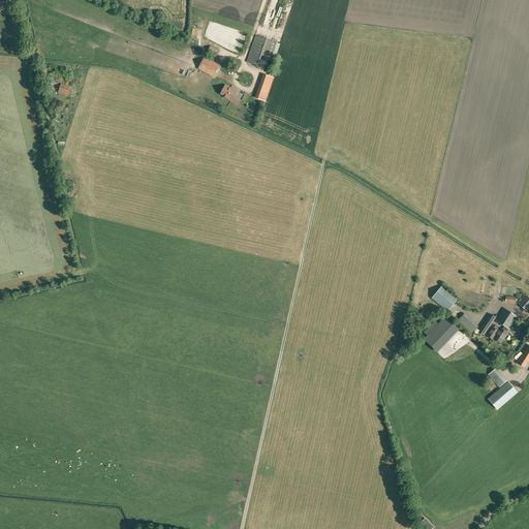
[(276,42),(256,36),(247,62),(267,69),(276,42)]
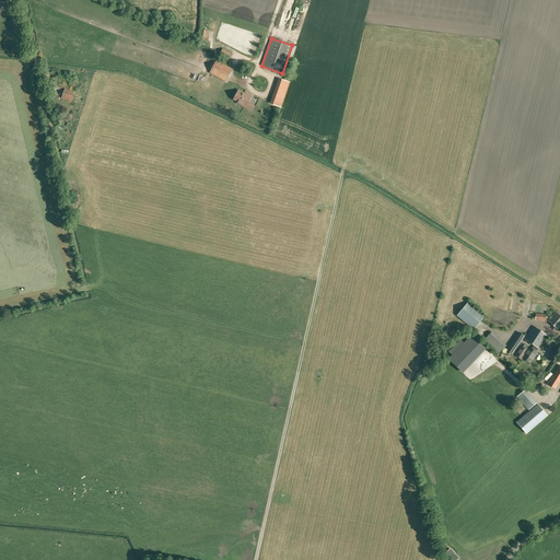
[(223,49),(220,55),(228,59),(231,54),(223,49)]
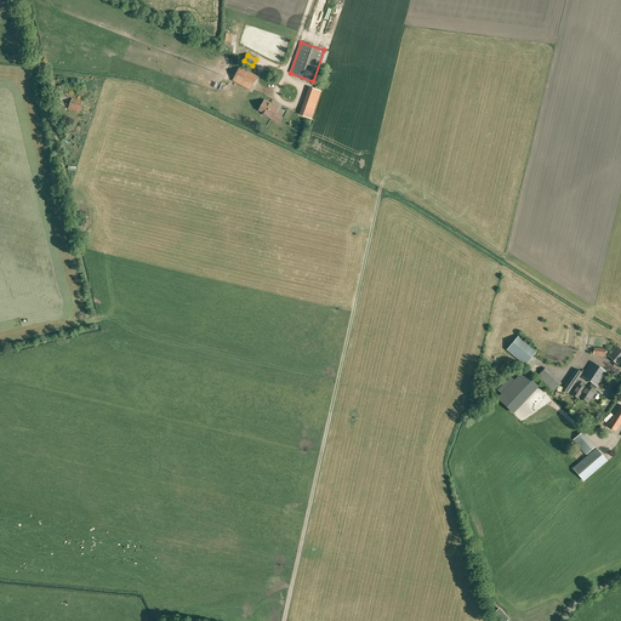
[(240,67),(233,80),(250,90),(257,77),(240,67)]
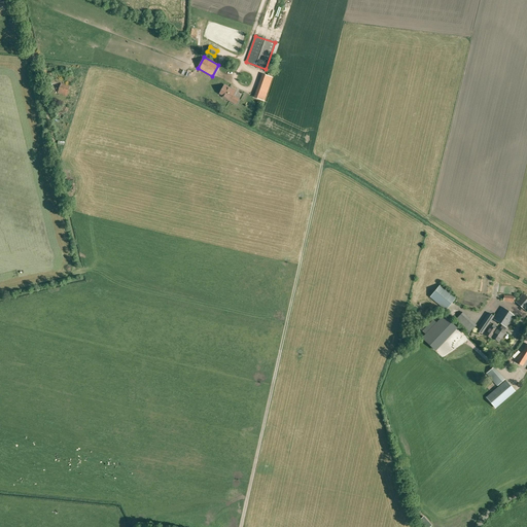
[(255,84),(254,89),(235,79),(233,83),(254,94),(257,85),(255,84)]
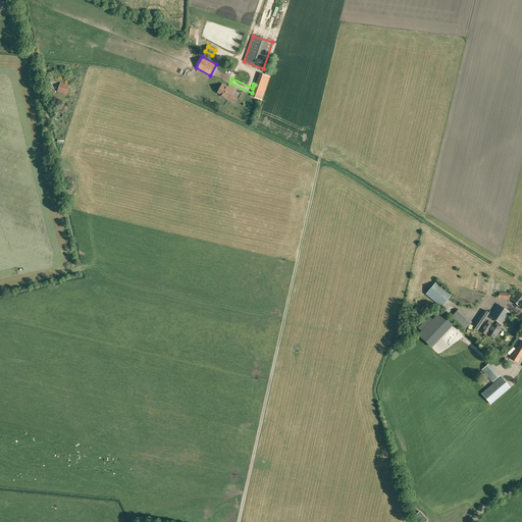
[(56,88),(58,89),(57,92),(66,95),(69,86),(60,83),(59,86),(57,85),(56,88)]
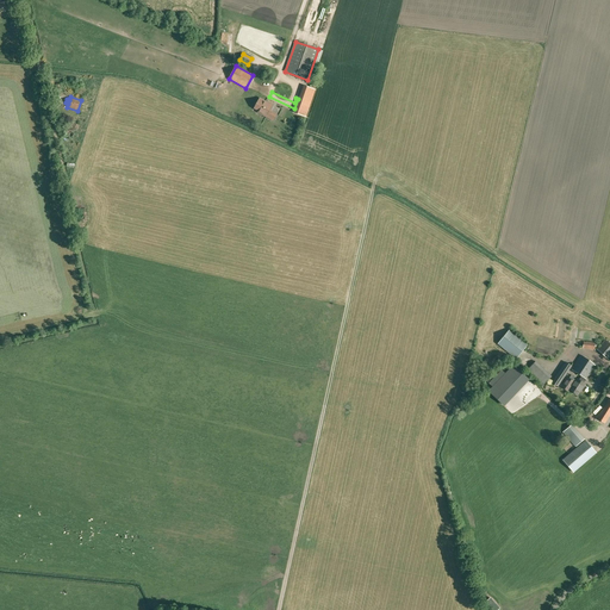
[(266,117),(274,120),(277,114),(269,111),(272,106),(260,99),(254,109),(259,111),(257,112),(266,117)]
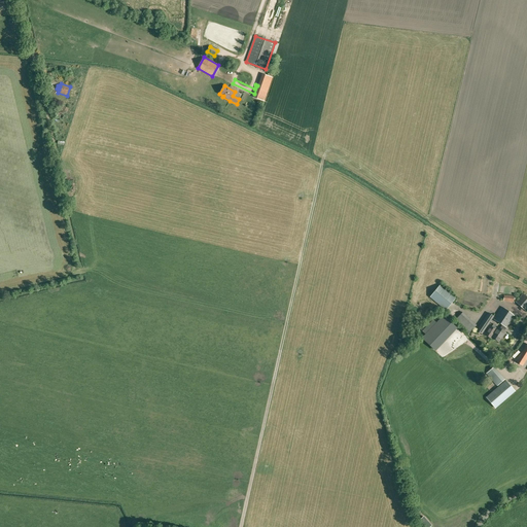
[(258,88),(255,98),(264,101),(268,91),(258,88)]
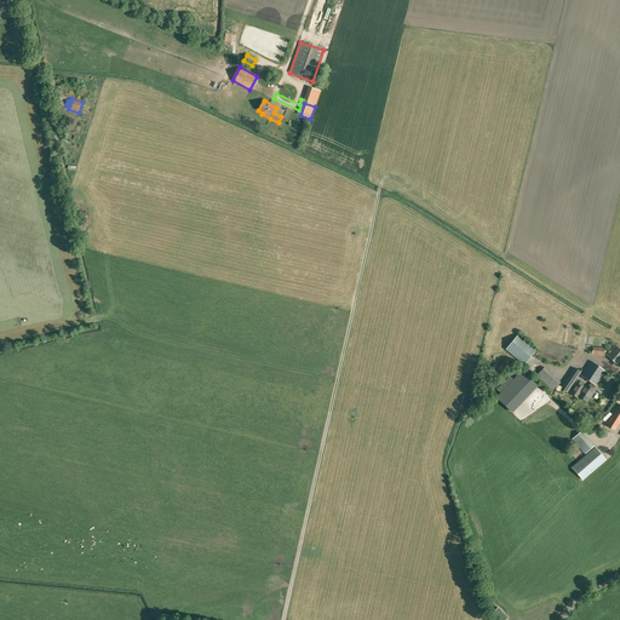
[(253,116),(250,124),(256,126),(259,119),(253,116)]
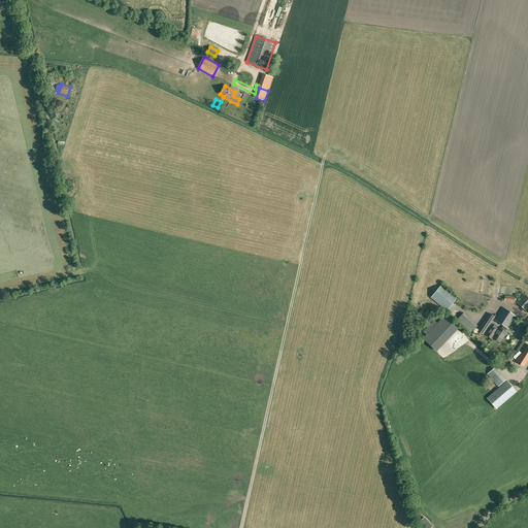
[(68,109),(62,105),(57,114),(63,119),(68,109)]
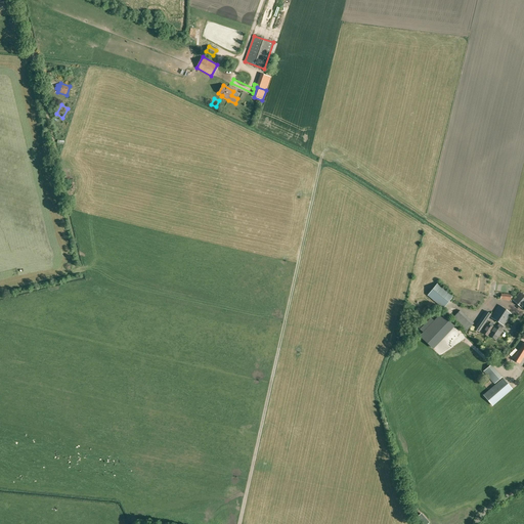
[(443,308),(453,297),(438,284),(428,295),(443,308)]
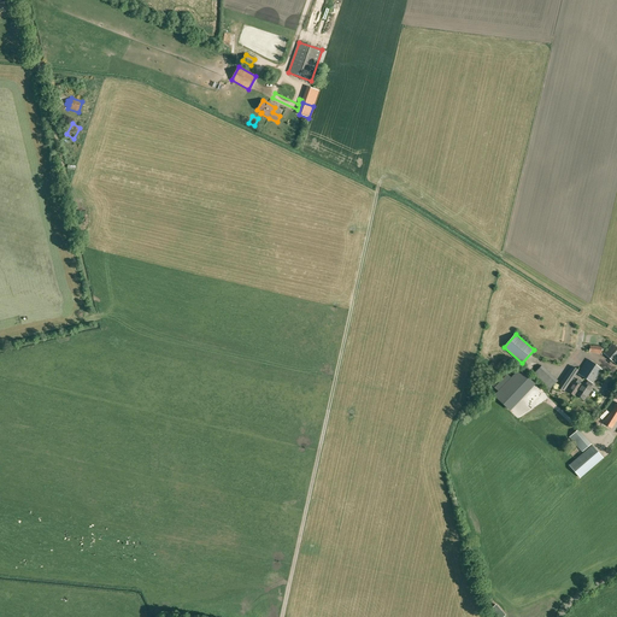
[(616,364),(616,362),(616,347),(612,342),(604,353),(616,364)]
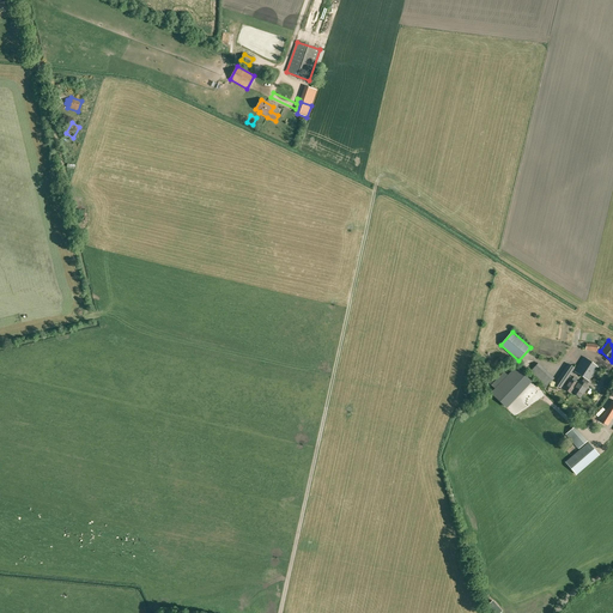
[(584,377),(588,381),(589,381),(599,368),(584,357),(575,371),(584,377)]
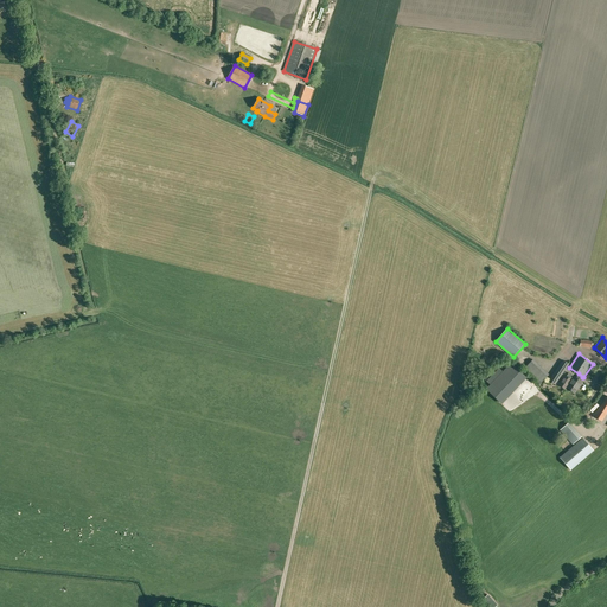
[(542,383),(549,375),(534,359),(525,368),(542,383)]
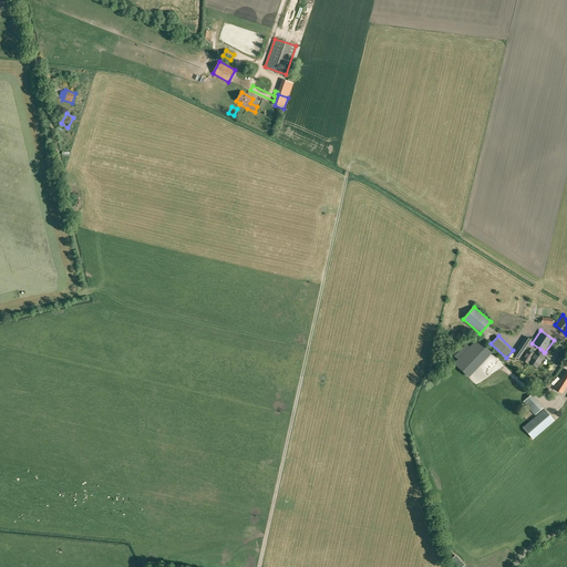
[(532,340),(526,337),(513,356),(518,359),(532,340)]
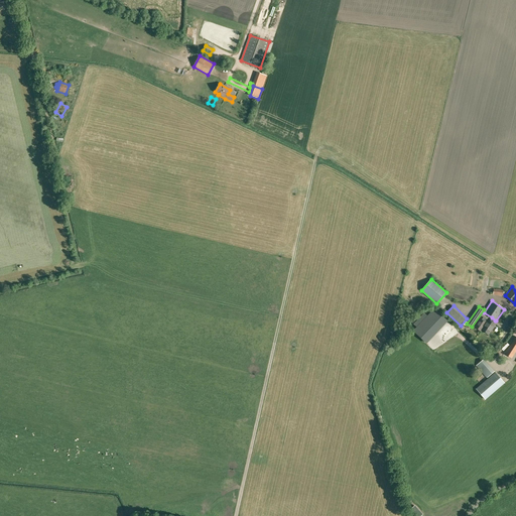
[(488,319),(487,321),(486,320),(487,319),(484,317),(482,320),(481,319),(476,328),(477,329),(477,330),(479,331),(479,330),(481,331),(482,330),(484,331),(484,332),(486,334),(487,334),(489,335),(491,332),(496,325),(494,324),(496,321),(495,320),(492,317),(490,321),(488,319)]
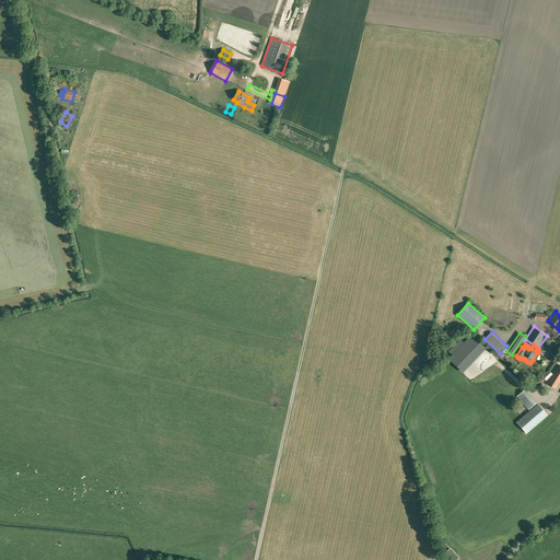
[(525,391),(517,396),(529,410),(537,404),(528,394),(527,394),(525,391)]
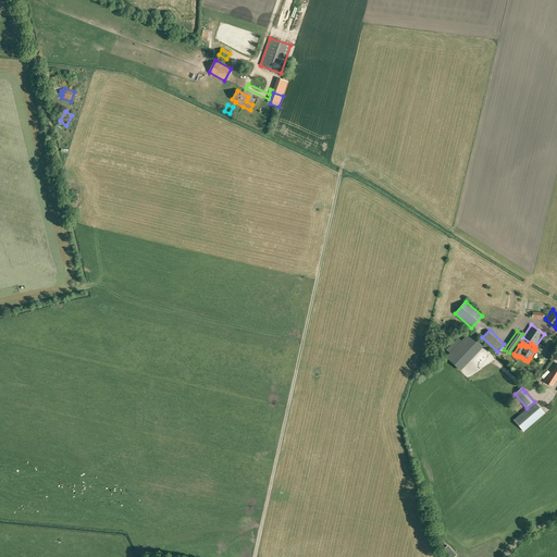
[(544,413),(535,403),(515,420),(523,431),(544,413)]
